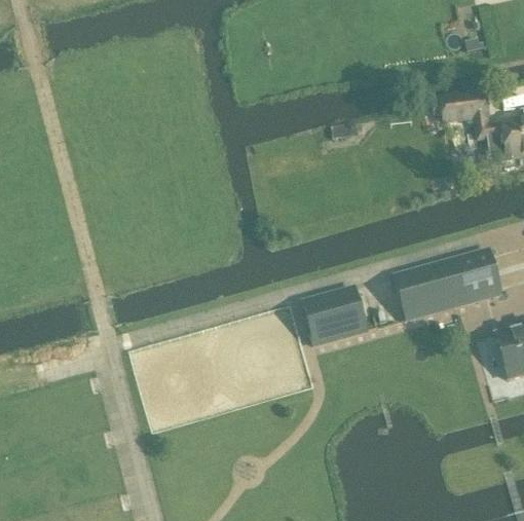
[(479,37),(465,41),(469,51),(486,47),(484,42),(480,42),(479,37)]
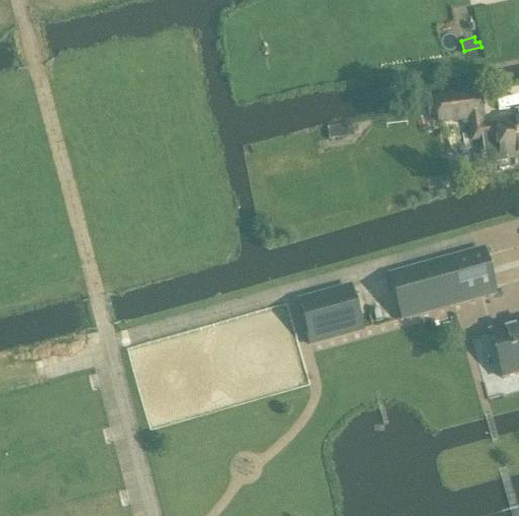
[(484,136),(487,162),(508,160),(507,156),(518,153),(518,118),(499,122),(500,123),(483,125),(482,115),(485,114),(482,92),(438,99),(438,100),(429,101),(431,113),(440,112),(441,121),(472,116),(475,137),(484,136)]
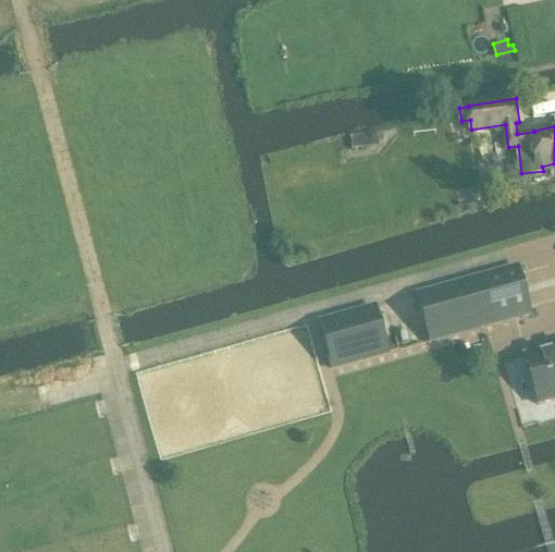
[(340,136),(342,149),(356,147),(355,144),(369,142),(369,144),(381,142),(379,129),(367,131),(340,136)]
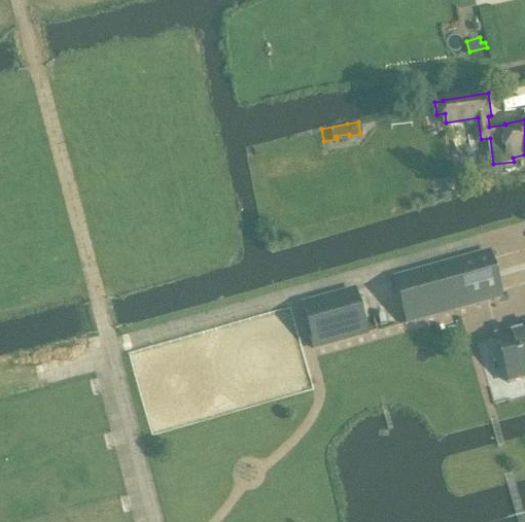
[(408,322),(504,294),(491,247),(394,275),(408,322)]
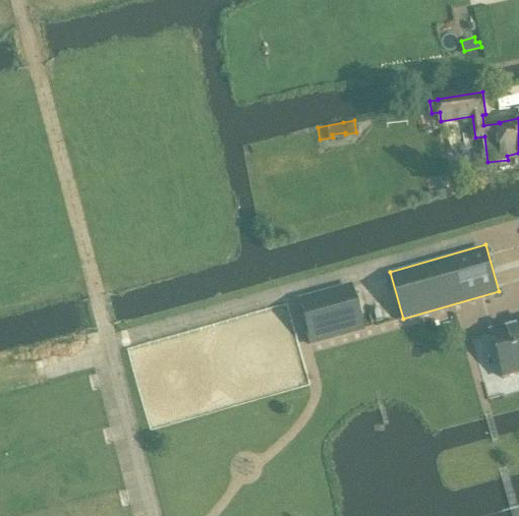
[(311,344),(365,329),(352,282),(298,296),(311,344)]
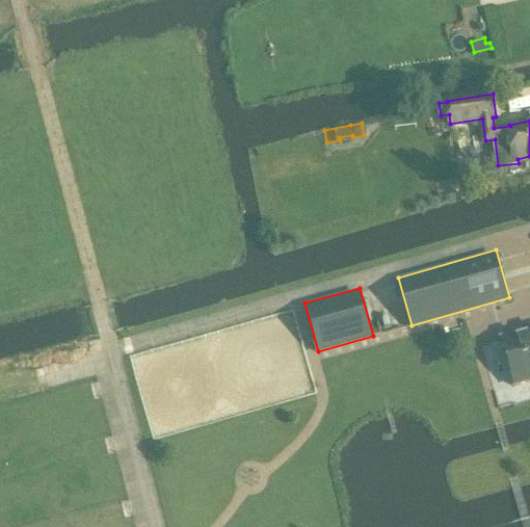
[(514,385),(529,380),(529,327),(500,336),(514,385)]
